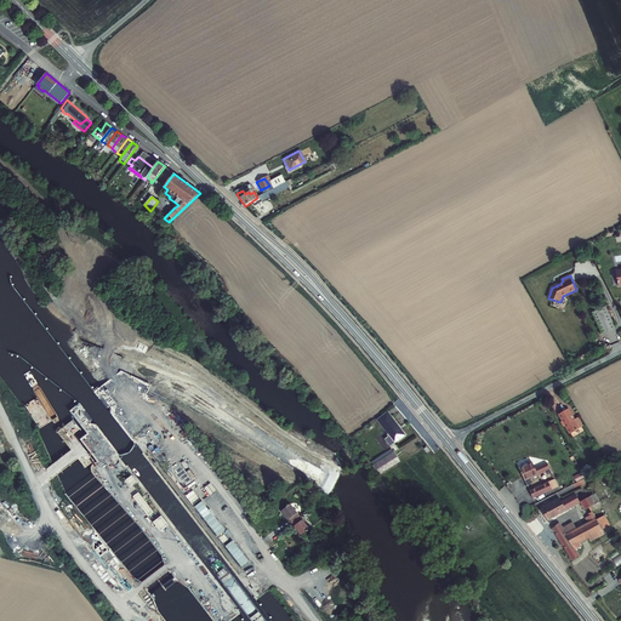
[(594,314),(604,335),(617,329),(608,308),(594,314)]
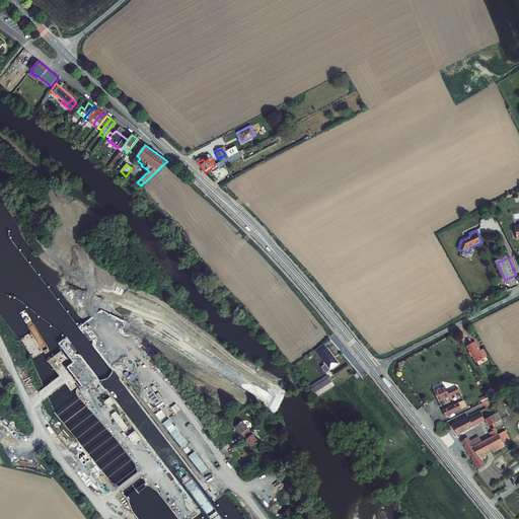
[(469,347),(472,353),(471,354),(473,357),(474,357),(478,363),(490,356),(486,349),(483,351),(477,343),(469,347)]
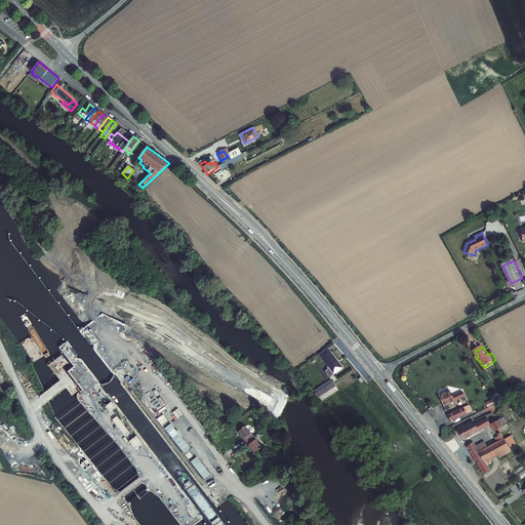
[(327,349),(319,355),(328,367),(327,368),(328,369),(325,371),(329,377),(342,368),(327,349)]
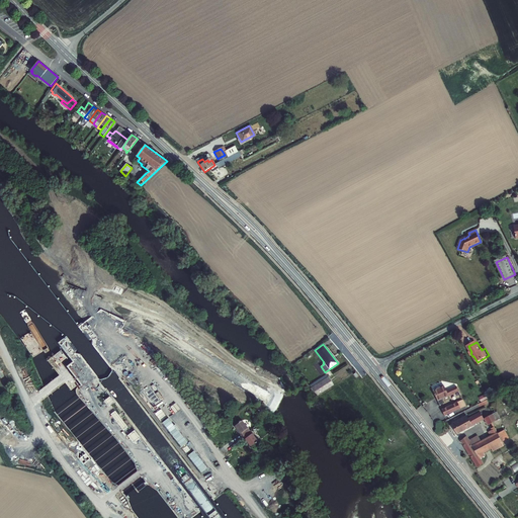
[(318,396),(334,384),(327,374),(310,385),(318,396)]
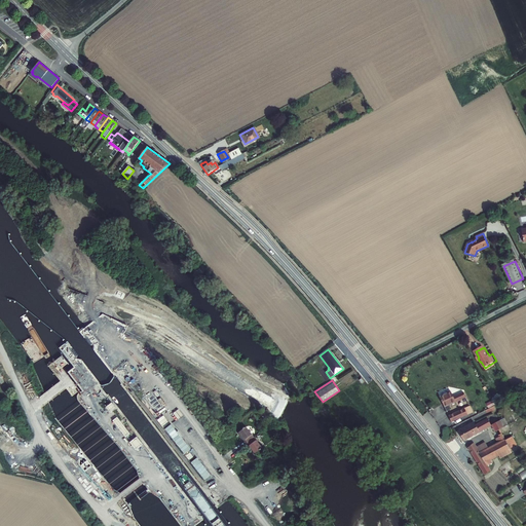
[(445,404),(448,412),(449,413),(452,411),(449,407),(468,398),(465,391),(455,397),(453,391),(441,398),(445,404)]
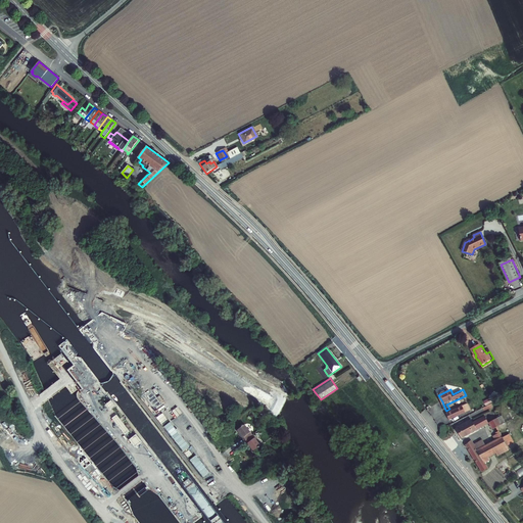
[(104,403),(108,410),(115,405),(110,398),(104,403)]
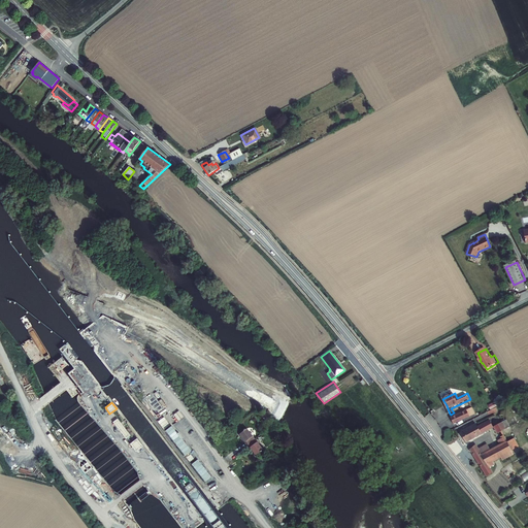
[(473,407),(452,418),(455,425),(477,415),(473,407)]
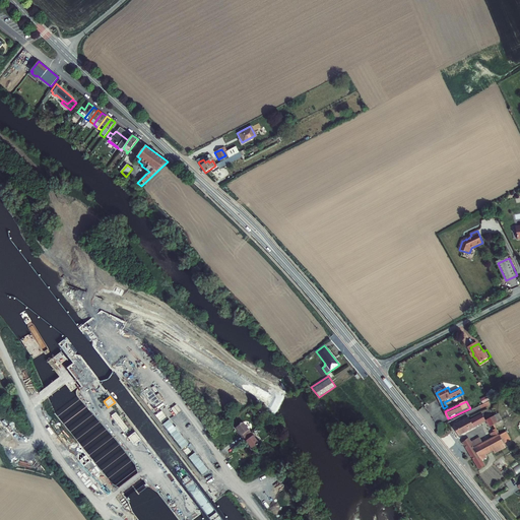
[(75,423),(68,428),(111,481),(111,478),(106,471),(106,468),(118,459),(122,463),(122,460),(123,462),(123,464),(125,467),(125,470),(128,470),(129,472),(133,472),(135,471),(135,467),(91,412),(87,412),(87,415),(86,413),(84,415),(82,415),(81,419),(78,423),(75,423)]
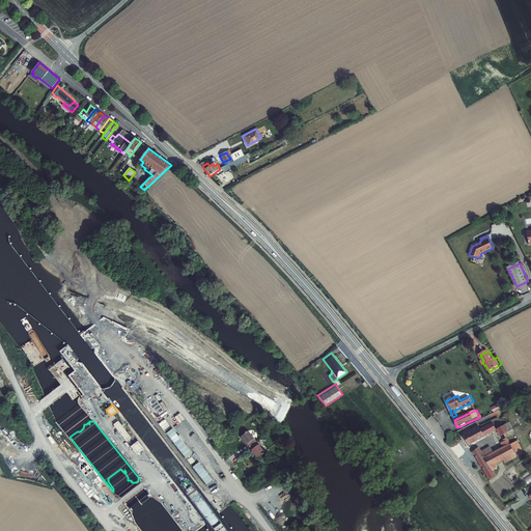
[(128,441),(132,438),(118,421),(113,424),(128,441)]
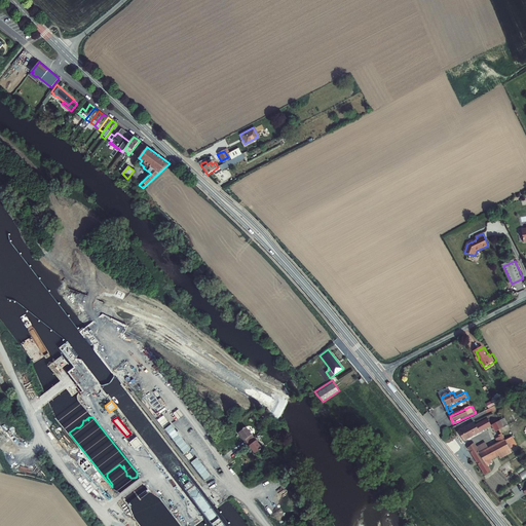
[(475,421),(459,430),(465,441),(493,425),(488,417),(477,424),(475,421)]
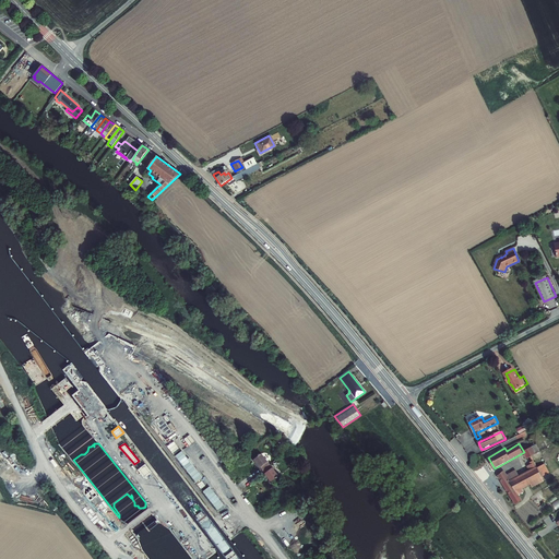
[(528,459),(533,455),(537,453),(533,447),(525,452),(528,459)]
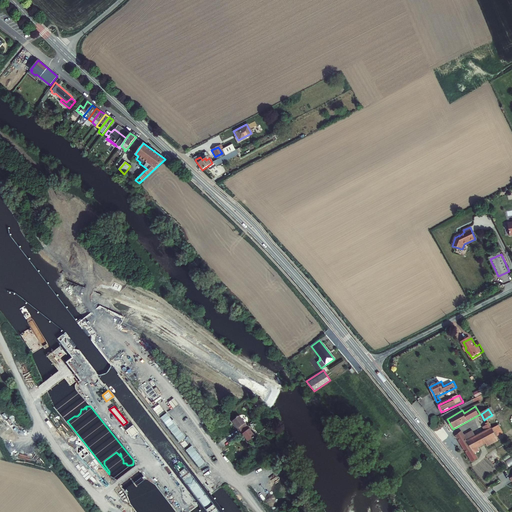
[(235,419),(232,422),(238,429),(245,423),(240,416),(235,419)]
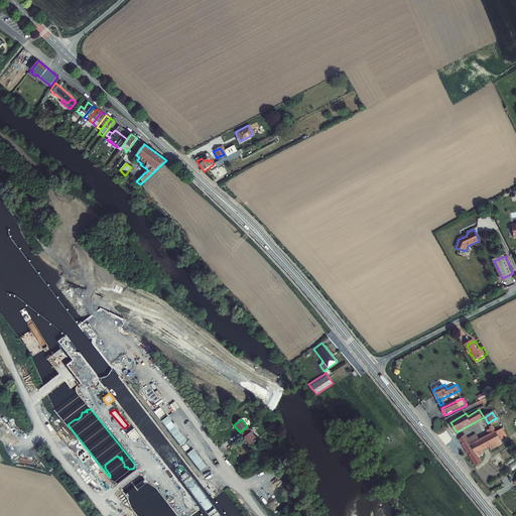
[(498,431),(495,426),(491,428),(494,433),(481,441),(472,446),(468,440),(466,435),(461,439),(475,462),(480,459),(485,456),(483,450),(490,446),(492,452),(505,443),(502,439),(498,431)]
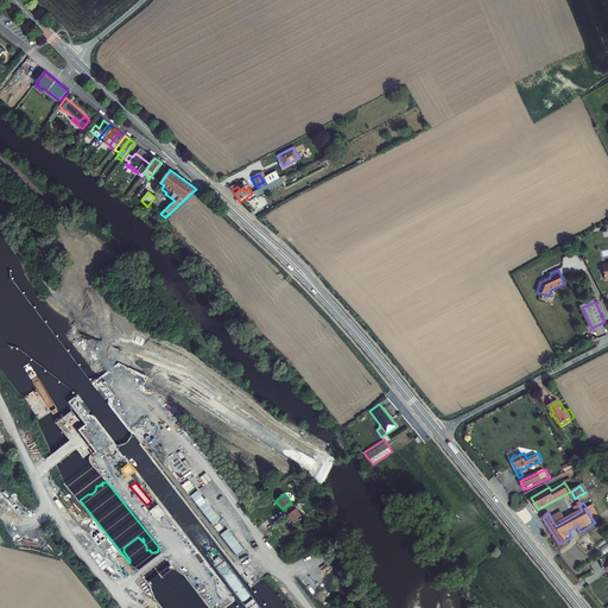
[(158,505),(150,511),(157,520),(165,514),(158,505)]
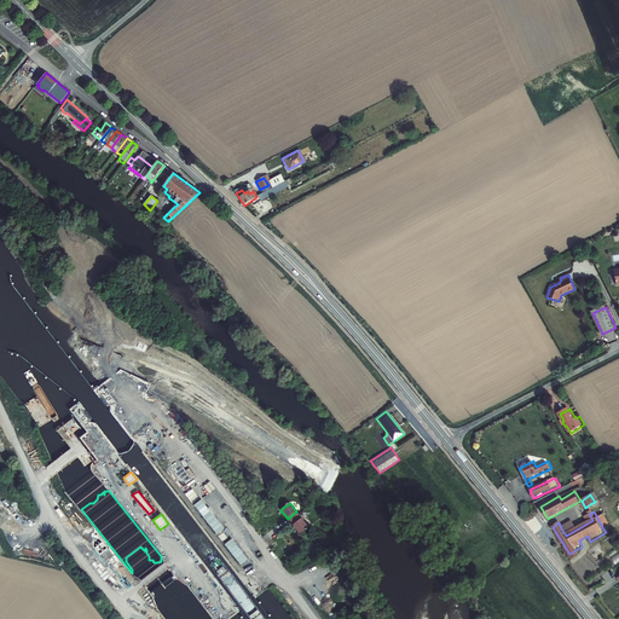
[(603,515),(597,518),(602,527),(608,525),(603,515)]
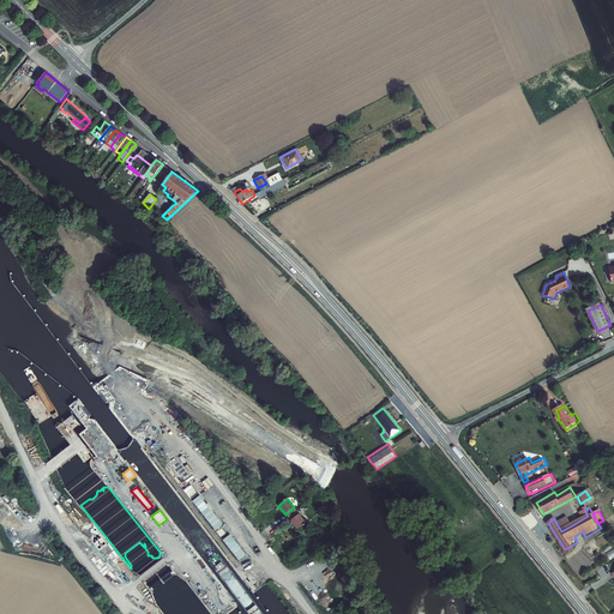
[(298,530),(306,523),(299,515),(290,521),(298,530)]
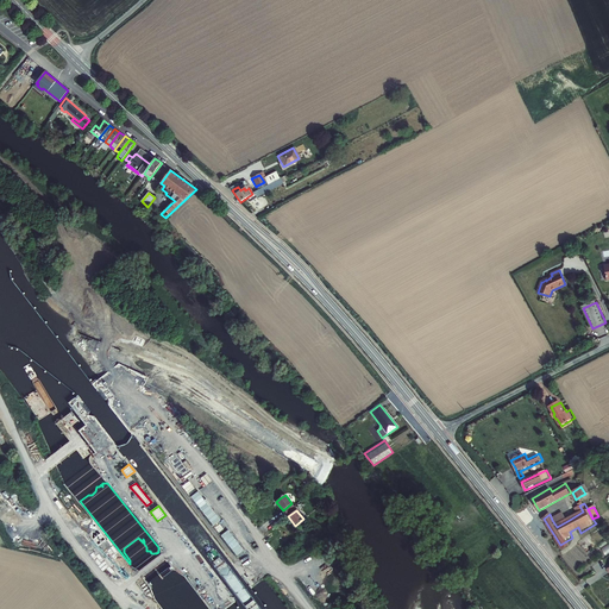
[(563,514),(552,520),(557,527),(567,521),(563,514)]
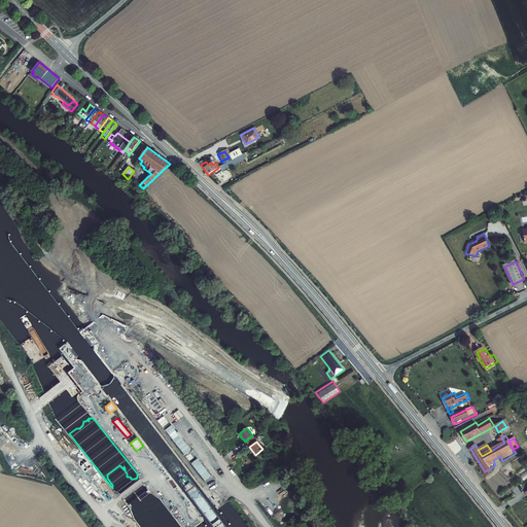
[(516,478),(520,484),(526,479),(526,471),(526,470),(516,478)]
